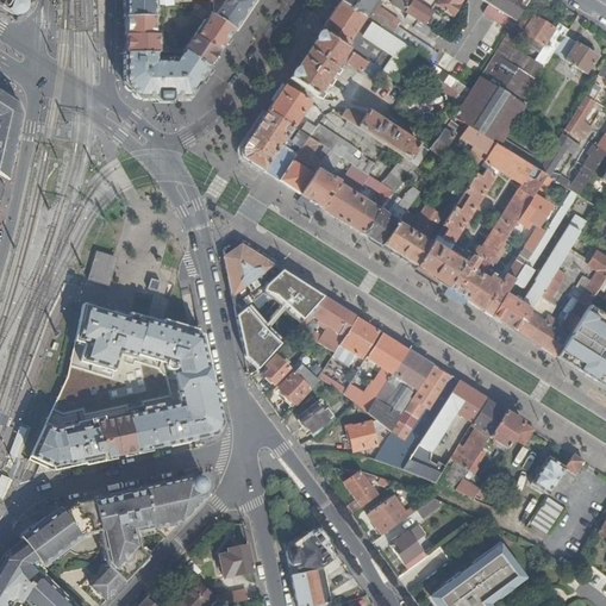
[(1,0),(8,5),(17,11),(22,10),(25,7),(27,2),(27,0),(1,0)]
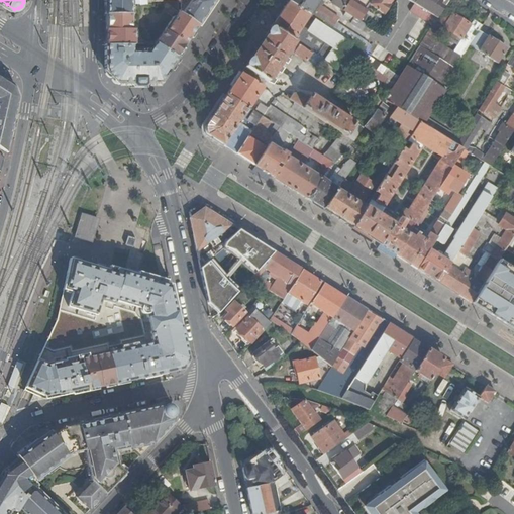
[(118,80),(162,80),(175,61),(209,10),(206,8),(210,2),(213,4),(215,0),(108,0),(109,47),(108,70),(118,80)]
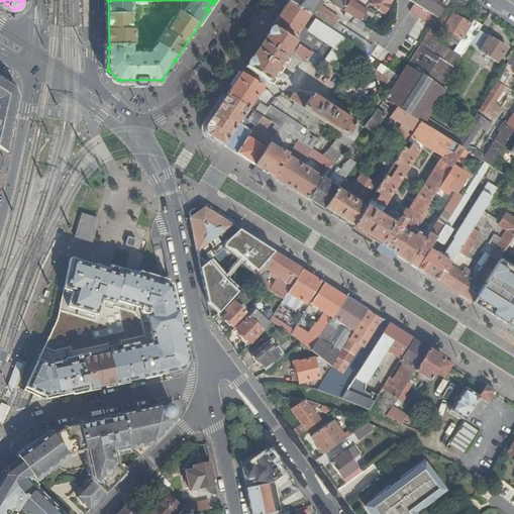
[(292,0),(291,1),(310,14),(353,42),(365,49),(366,49),(370,43),(339,24),(340,23),(335,19),(337,17),(333,15),(332,17),(327,14),(329,10),(319,4),(317,4),(316,3),(318,0),(327,0),(355,18),(351,24),(363,31),(367,25),(361,22),(369,10),(353,0),(292,0)]
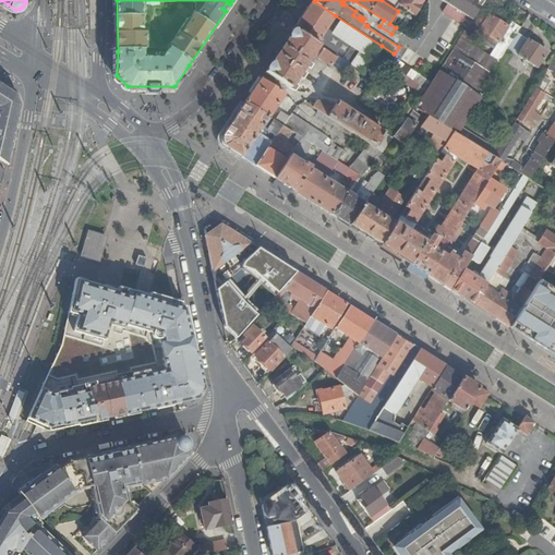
[(382,0),(398,11),(402,5),(405,0),(382,0)]
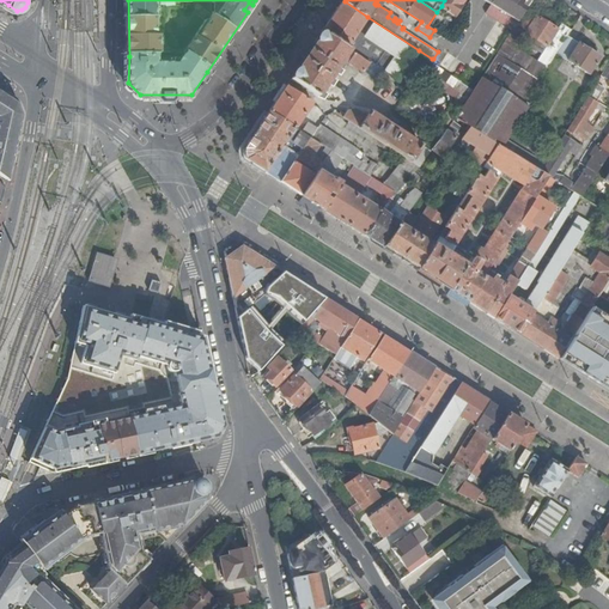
[(444,0),(442,6),(457,17),(464,6),(463,5),(467,0),(444,0)]
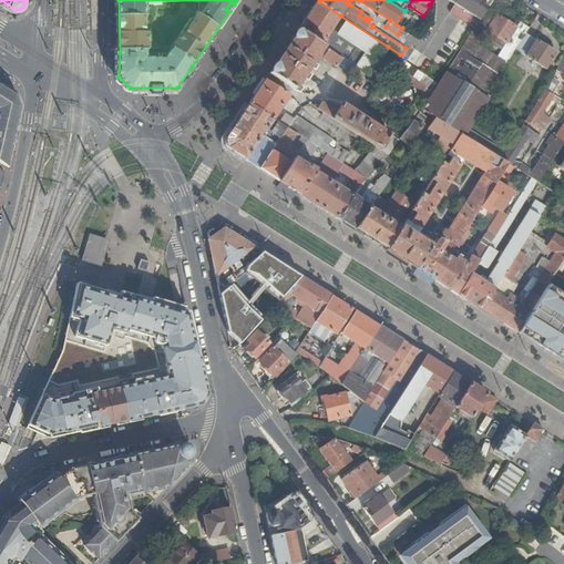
[(451,0),(457,3),(481,20),(493,1),(491,0),(451,0)]
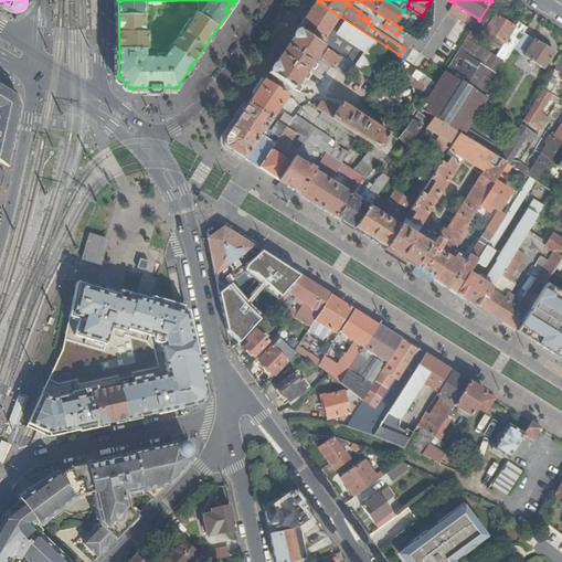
[(479,20),(478,22),(487,29),(483,36),(502,49),(517,27),(497,14),(500,10),(504,12),(507,7),(504,4),(506,0),(491,0),(491,1),(479,20)]
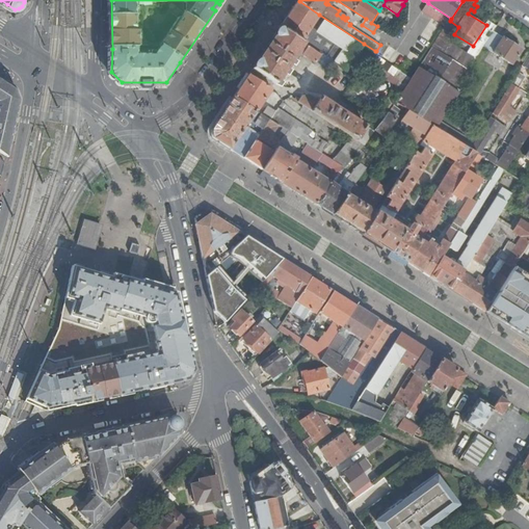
[(428,3),(423,11),(446,26),(450,21),(451,19),(428,3)]
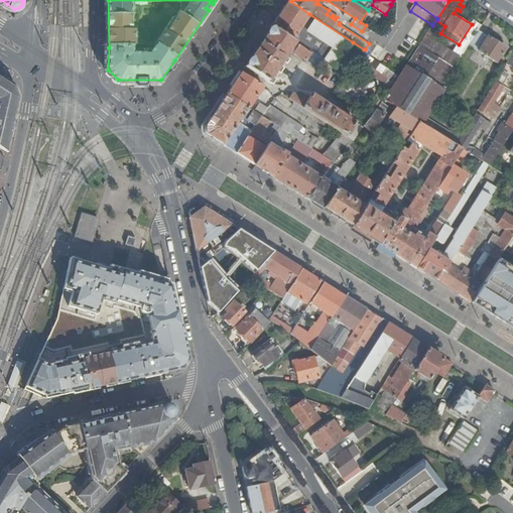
[(299,32),(305,35),(300,44),(324,59),(330,62),(337,68),(353,42),(309,14),(299,32)]
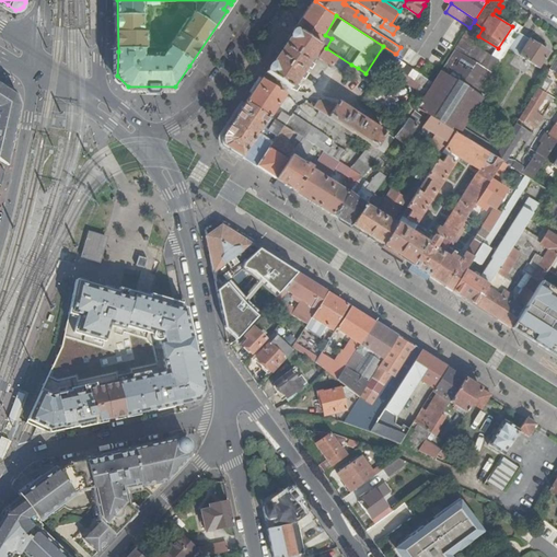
[(515,21),(512,26),(498,48),(492,56),(499,60),(501,62),(510,48),(520,32),(524,26),(515,21)]
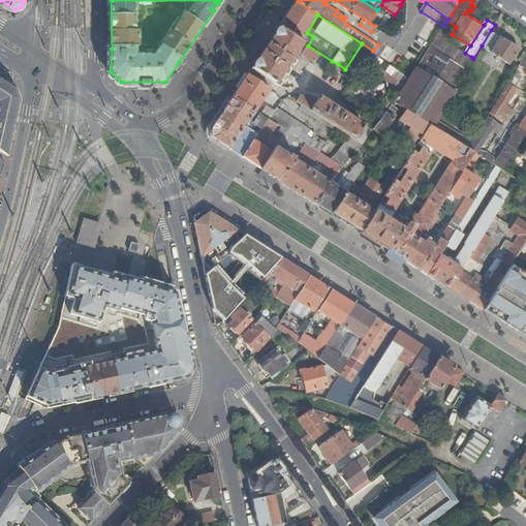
[(447,21),(443,26),(438,35),(447,40),(452,34),(456,27),(447,21)]
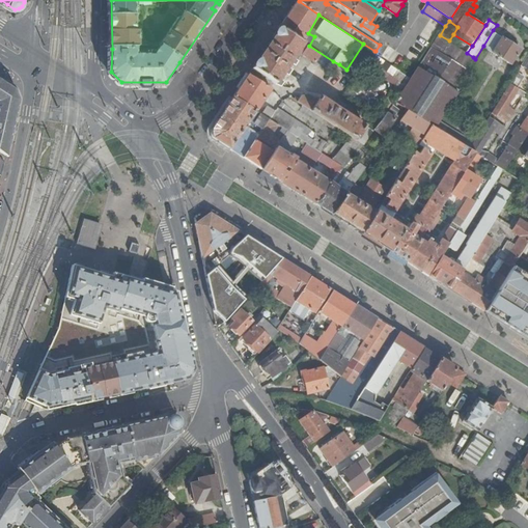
[(309,46),(281,27),(268,47),(254,67),(279,84),(284,85),(286,82),(280,78),(284,72),(290,76),(295,70),(288,65),(290,61),(297,65),(305,54),(329,70),(331,65),(333,61),(309,46)]
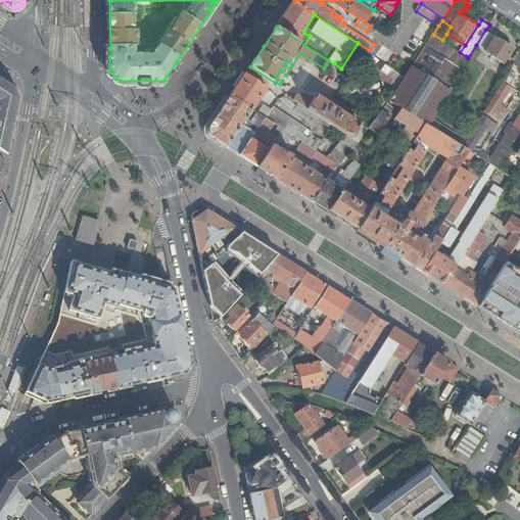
[(504,63),(514,48),(485,30),(476,45),(504,63)]
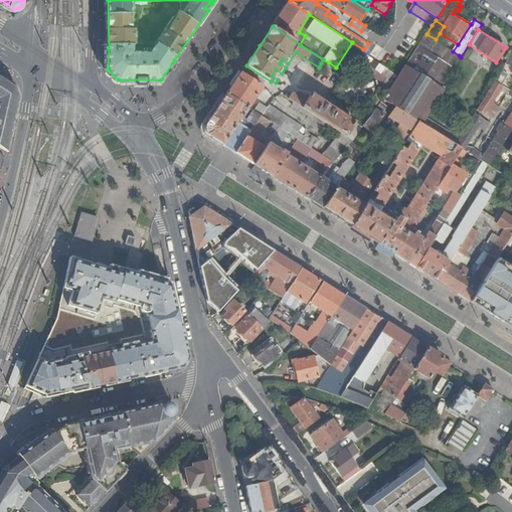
[(427,34),(419,44),(419,45),(437,56),(444,45),(436,39),(427,34)]
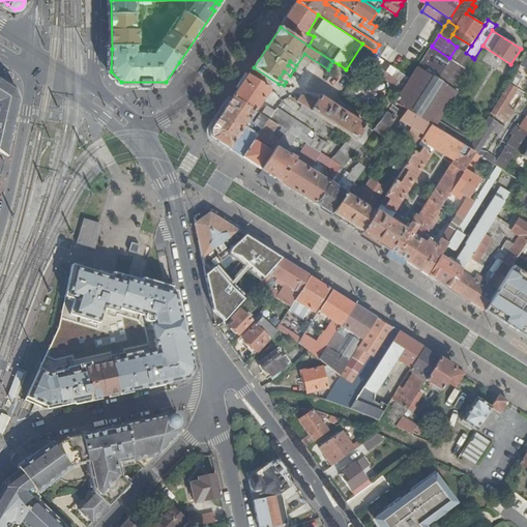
[(432,47),(412,76),(396,101),(404,107),(409,110),(433,124),(436,126),(442,117),(471,71),(465,67),(449,58),(432,47)]
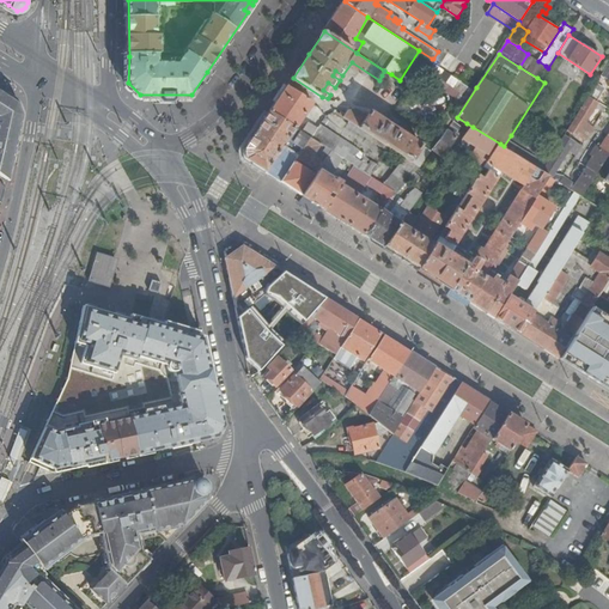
[(539,61),(528,54),(519,67),(537,78),(546,66),(539,61)]
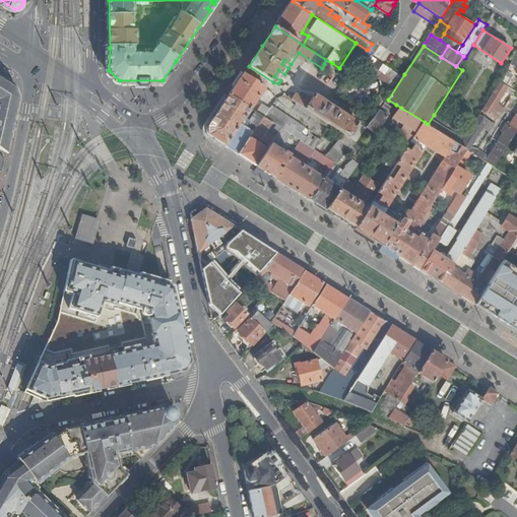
[(394,76),(368,114),(374,118),(380,110),(382,106),(387,99),(388,100),(404,74),(368,50),(367,50),(363,56),(394,76)]
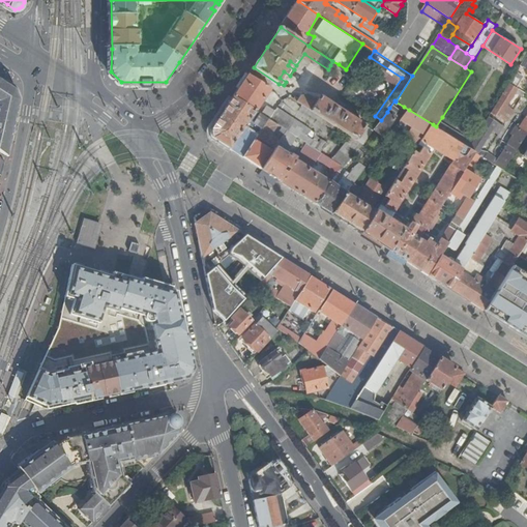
[(335,69),(344,74),(346,69),(339,64),(335,69)]
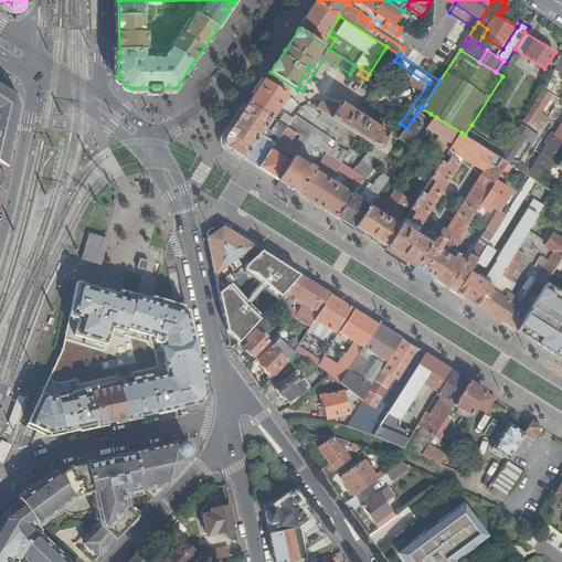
[(309,81),(303,76),(298,83),(305,87),(309,81)]
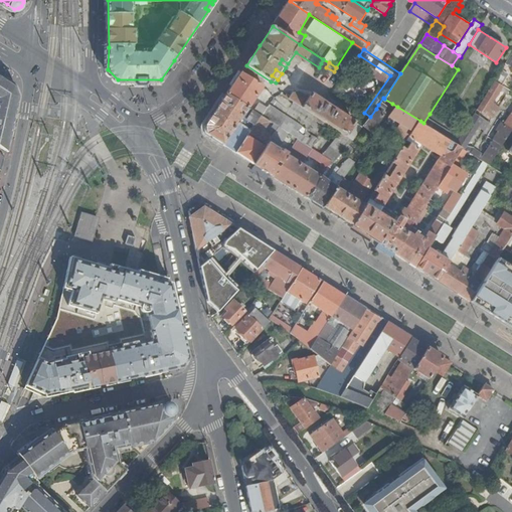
[(0,70),(0,73),(18,86),(19,83),(0,70)]
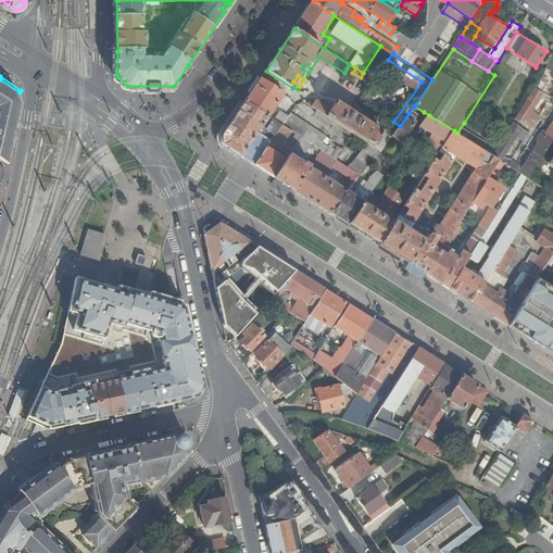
[(551,80),(543,76),(536,88),(544,92),(551,80)]
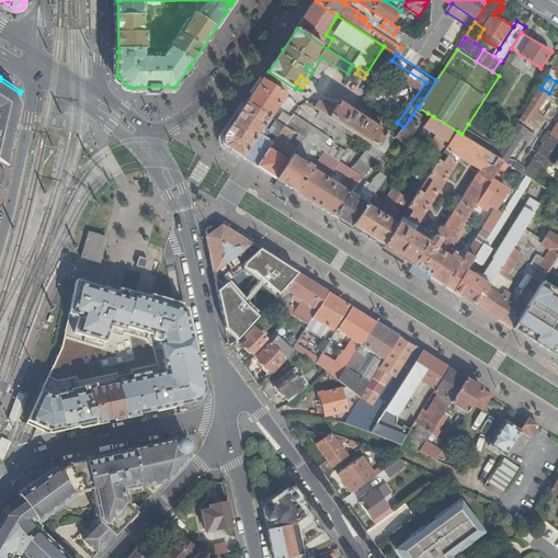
[(287,94),(263,78),(248,101),(306,138),(315,144),(326,151),(341,160),(346,151),(334,144),(336,141),(294,114),(292,117),(282,112),(279,117),(273,114),(287,94)]
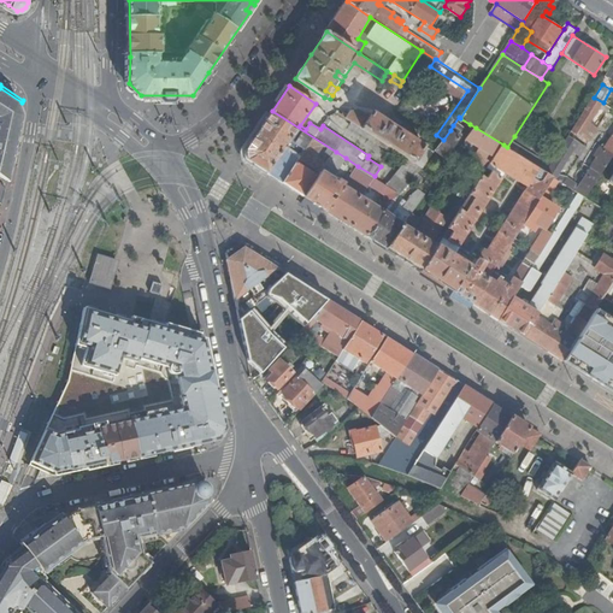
[(0,88),(0,170),(9,177),(11,168),(24,111),(22,102),(0,88)]
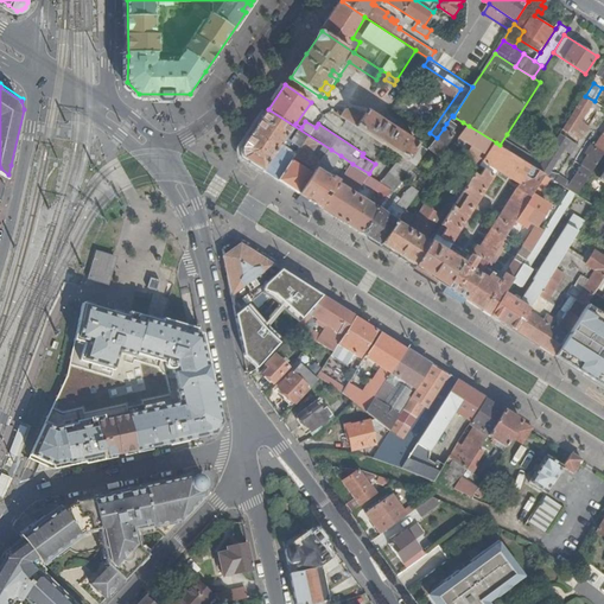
[(578,110),(551,156),(550,154),(544,164),(540,171),(547,176),(568,189),(573,182),(559,172),(552,172),(568,146),(576,151),(579,146),(567,138),(571,132),(583,139),(592,126),(584,120),(596,102),(595,101),(585,96),(577,109),(578,110)]
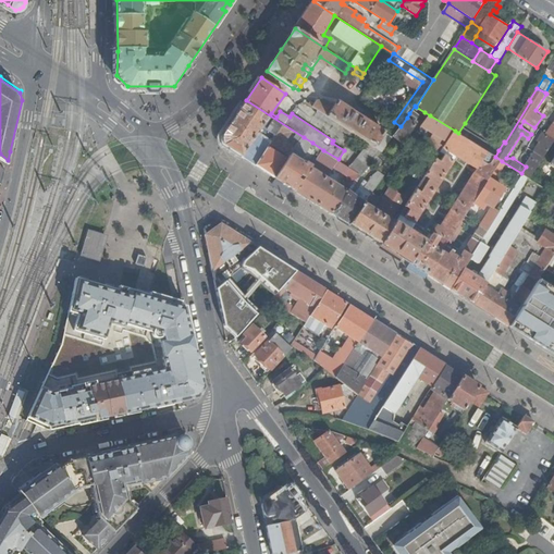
[(311,101),(309,103),(369,143),(382,151),(383,151),(393,138),(336,101),(334,106),(322,98),(317,99),(315,103),(311,101)]
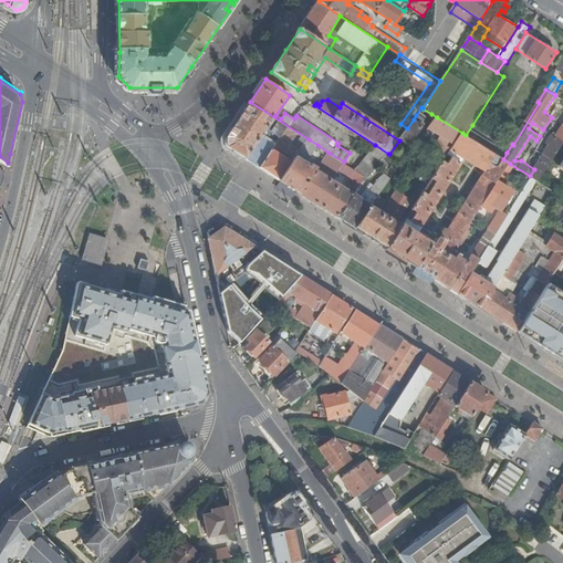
[(275,145),(294,158),(309,139),(250,102),(226,137),(228,148),(279,180),(292,162),(273,148),(275,145)]
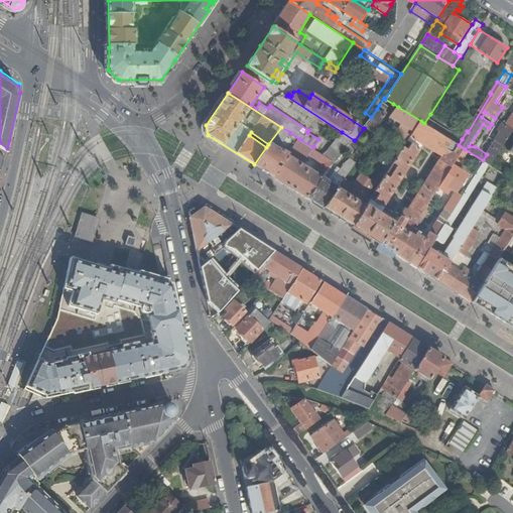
[(379,105),(377,109),(383,113),(386,110),(379,105)]
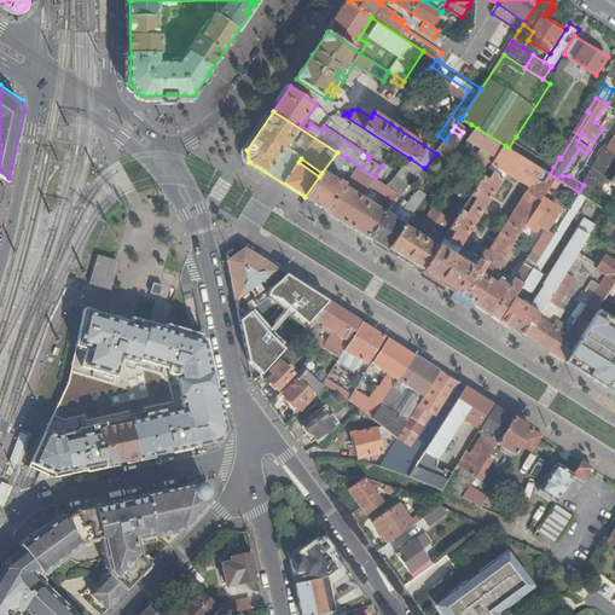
[(471,135),(469,139),(483,149),(497,157),(505,145),(477,128),(471,135)]
